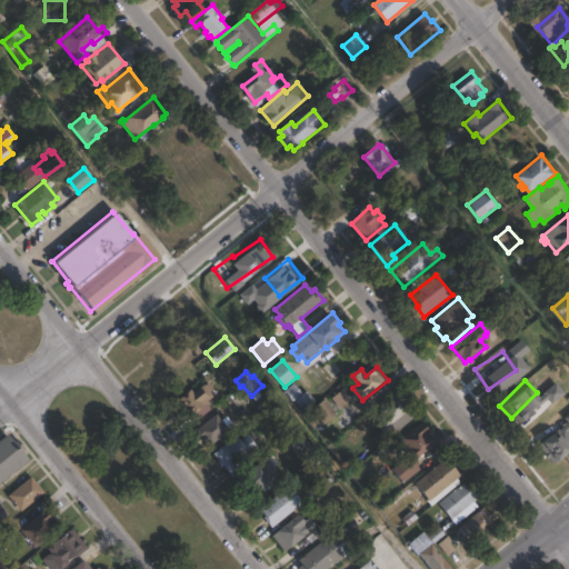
[(568,380),(545,399),(548,403),(520,425),(538,447),(568,422),(568,380)]
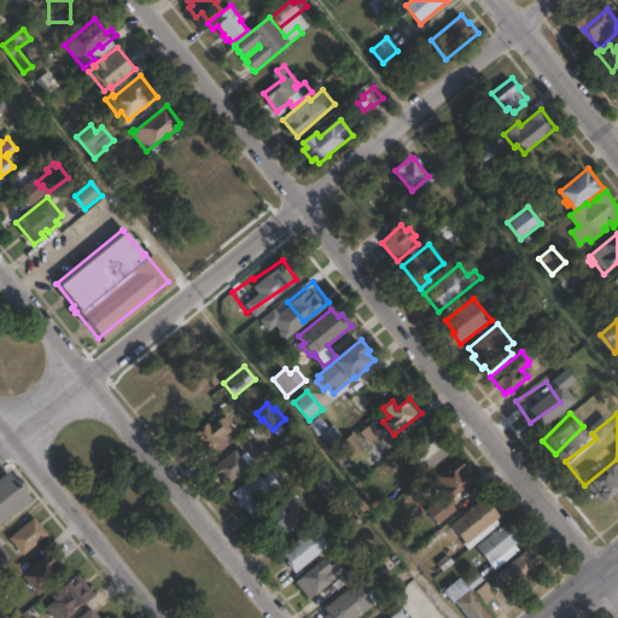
[(320,415),(330,427),(333,424),(343,436),(330,447),(321,435),(319,436),(309,424),(320,415)]
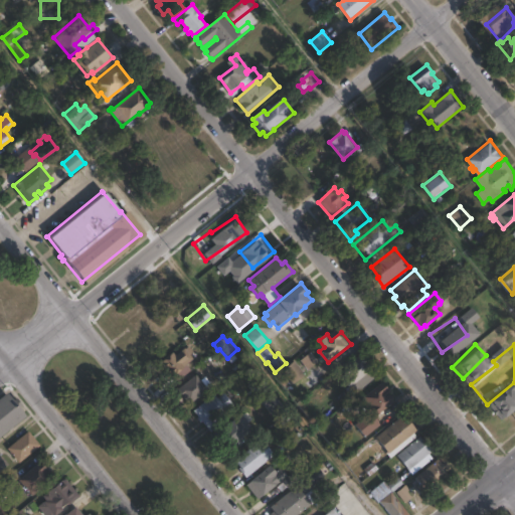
[(185,348),(191,357),(182,362),(187,369),(183,372),(182,370),(168,380),(157,363),(173,352),(175,354),(185,348)]
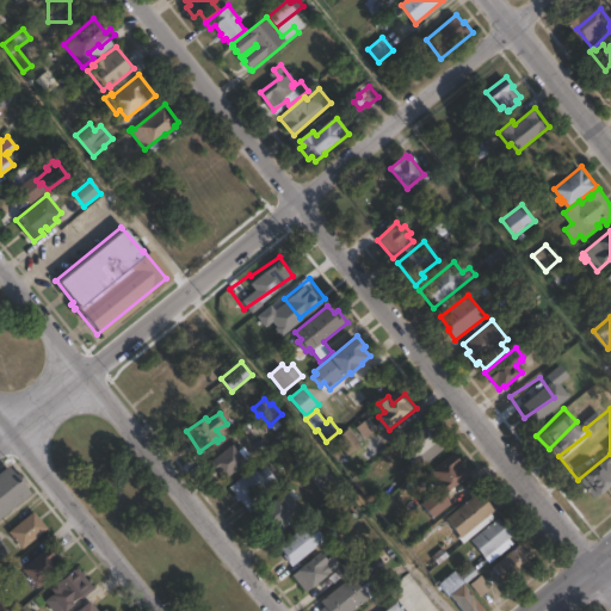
[(448,445),(421,468),(418,464),(414,467),(409,461),(414,457),(408,450),(401,455),(396,449),(402,443),(401,442),(427,420),(448,445)]
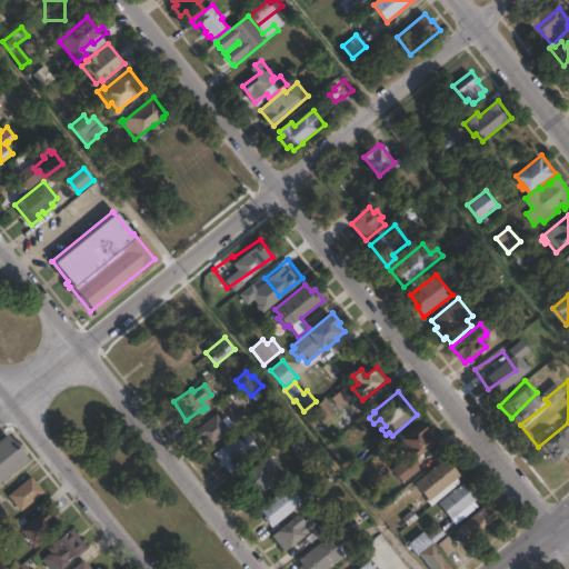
[(338,413),(325,425),(312,409),(326,398),(338,413)]
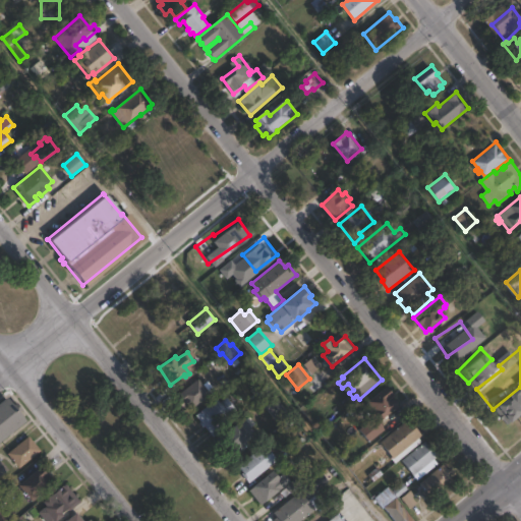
[(212,394),(191,409),(179,394),(204,374),(213,387),(208,390),(212,394)]
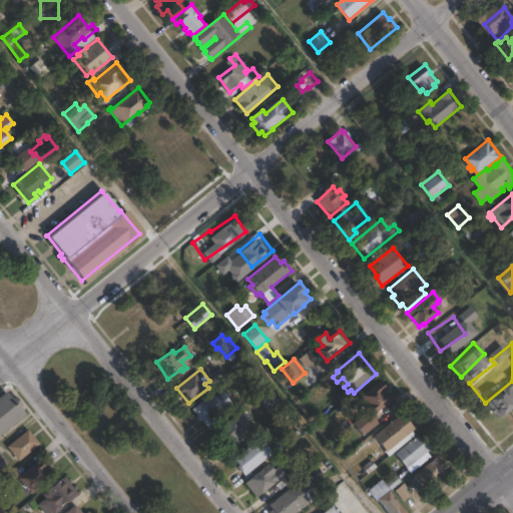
[(380,423),(364,435),(355,423),(369,412),(365,408),(366,407),(359,398),(382,380),(396,398),(374,415),(380,423)]
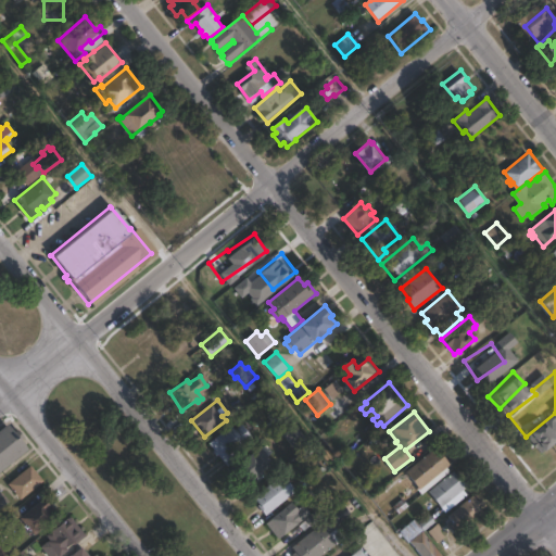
[(0,424),(1,424),(22,449),(0,467),(0,424)]
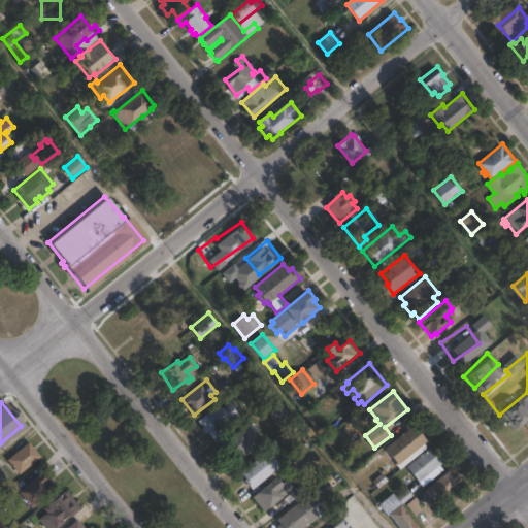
[(229,402),(238,414),(233,419),(234,421),(222,430),(226,435),(217,441),(208,431),(206,433),(202,428),(204,427),(199,420),(219,403),(223,407),(229,402)]
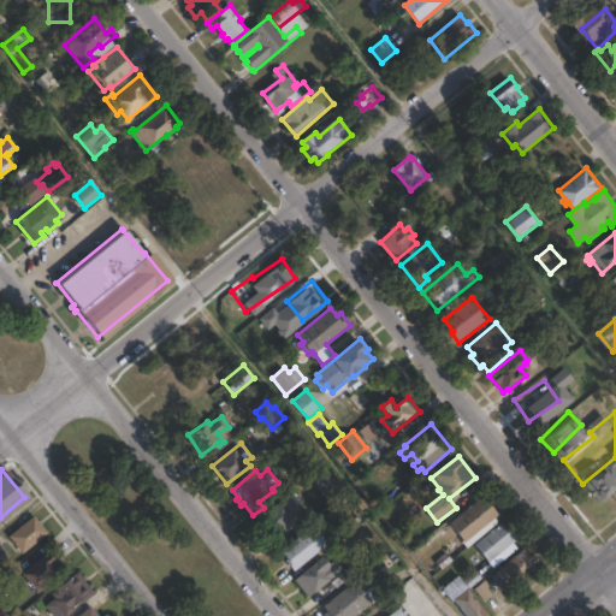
[(341,486),(327,497),(314,481),(327,469),(341,486)]
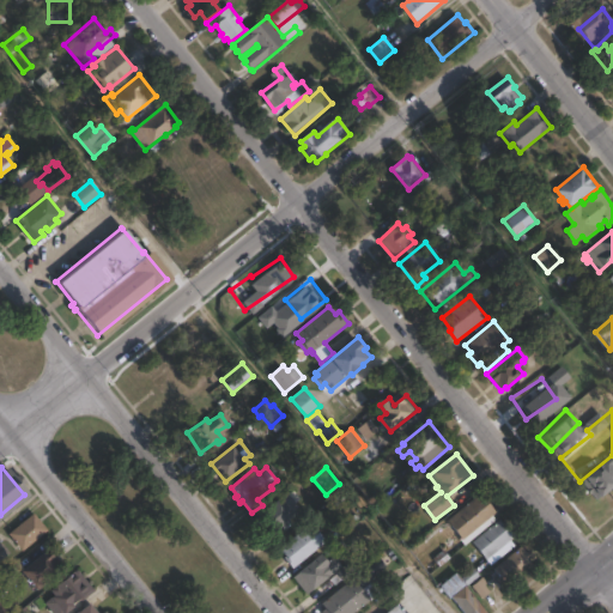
[(293,489),(301,498),(290,508),(297,515),(271,536),(255,519),(281,497),(283,498),(293,489)]
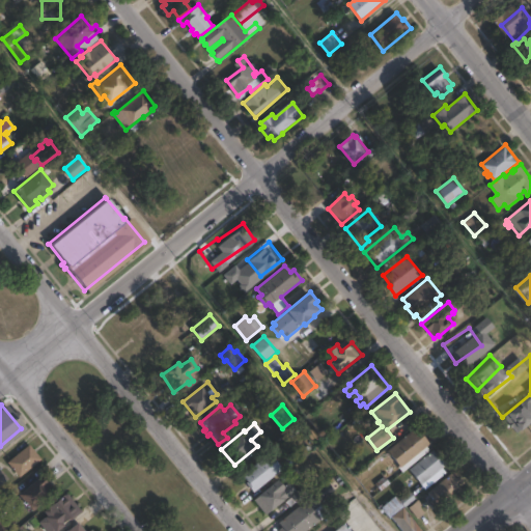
[(417,426),(424,436),(429,431),(435,438),(429,442),(430,444),(427,447),(430,450),(404,471),(388,450),(417,426)]
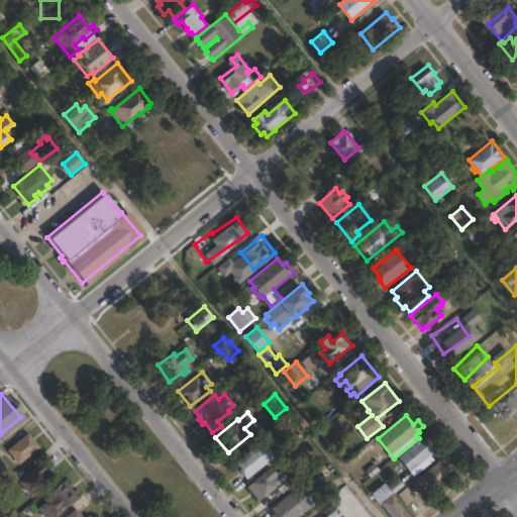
[(40,446),(19,464),(8,450),(29,432),(40,446)]
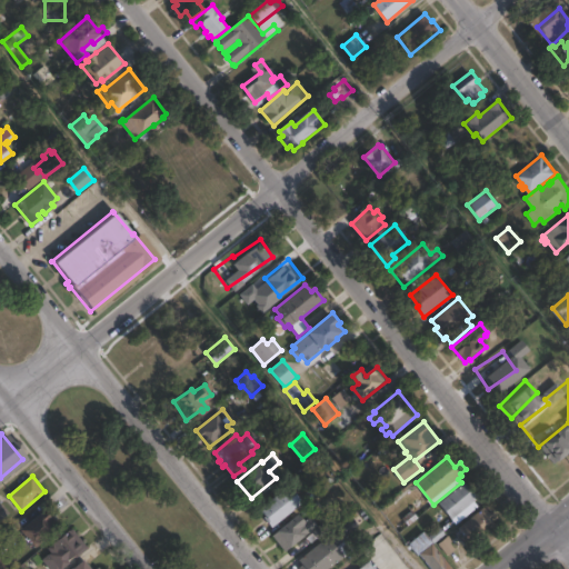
[(465,481),(470,489),(472,487),(480,497),(475,501),(479,506),(457,525),(439,502),(465,481)]
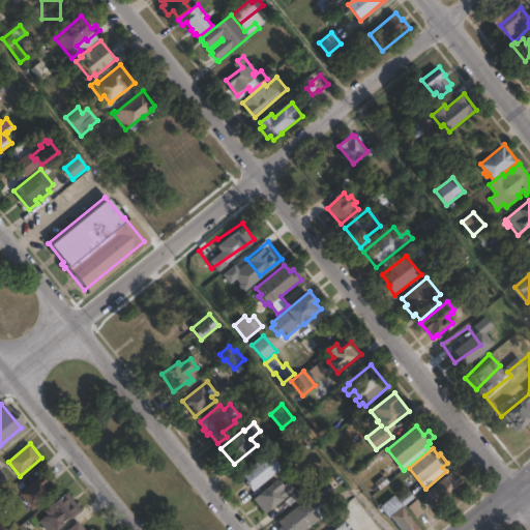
[(283,468),(255,492),(246,482),(248,480),(242,474),(269,451),(283,468)]
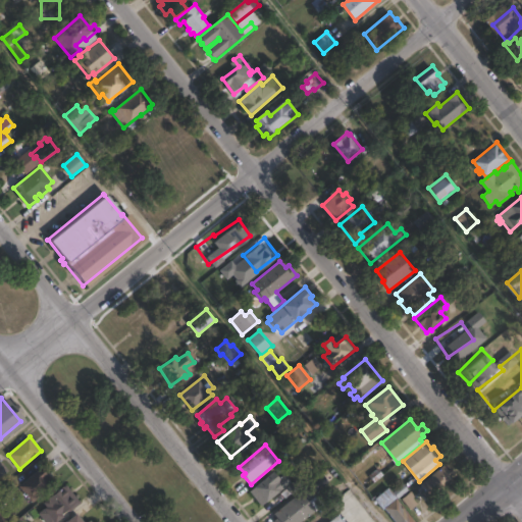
[(445,465),(448,469),(451,467),(460,479),(429,503),(422,494),(426,490),(421,483),(445,465)]
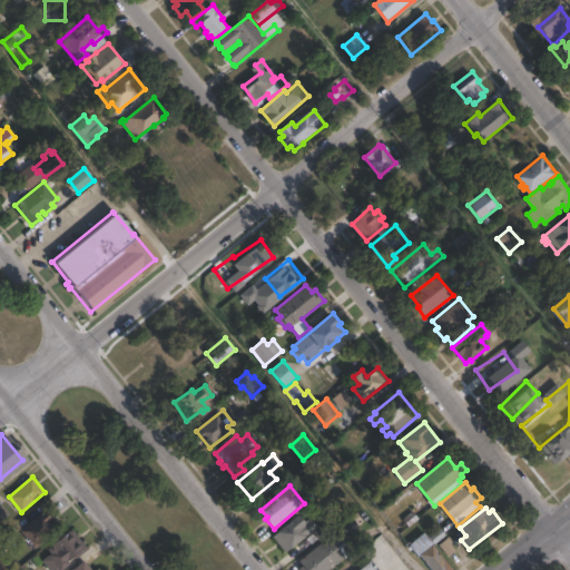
[(46,510),(52,518),(52,517),(60,524),(48,534),(50,538),(36,549),(29,541),(27,542),(25,539),(26,538),(20,531),(46,510)]
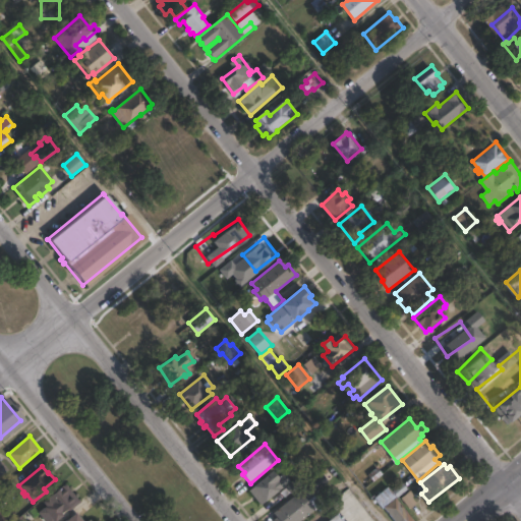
[(274,470),(279,476),(284,472),(291,481),(262,506),(249,490),(274,470)]
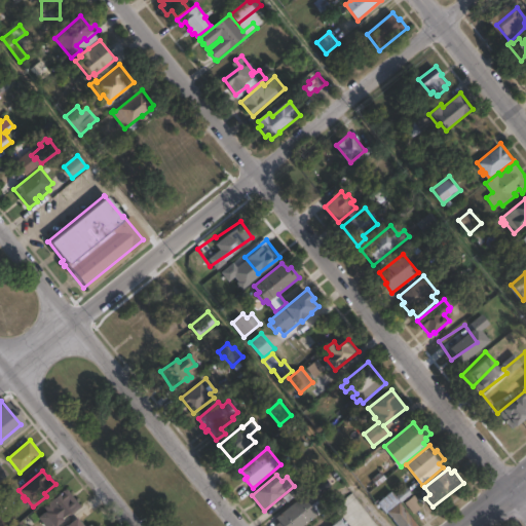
[(68,488),(82,506),(71,515),(65,519),(65,520),(58,525),(45,525),(39,517),(47,511),(44,506),(64,490),(65,490),(68,488)]
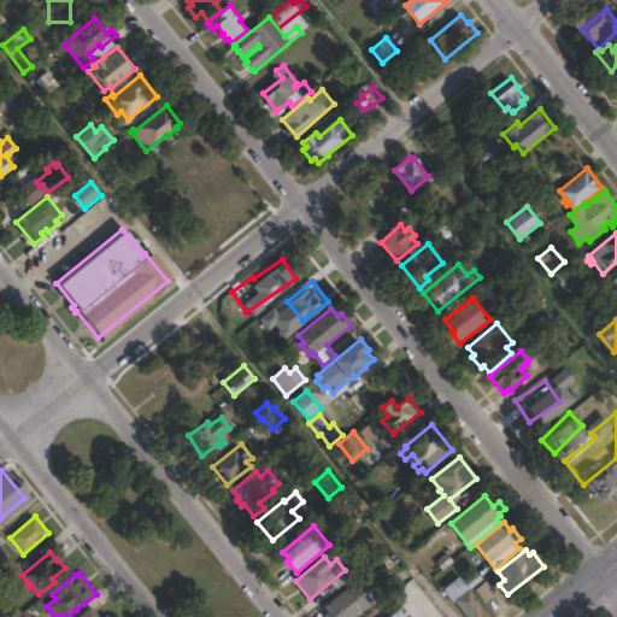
[(453,597),(451,599),(442,588),(459,575),(468,586),(453,597)]
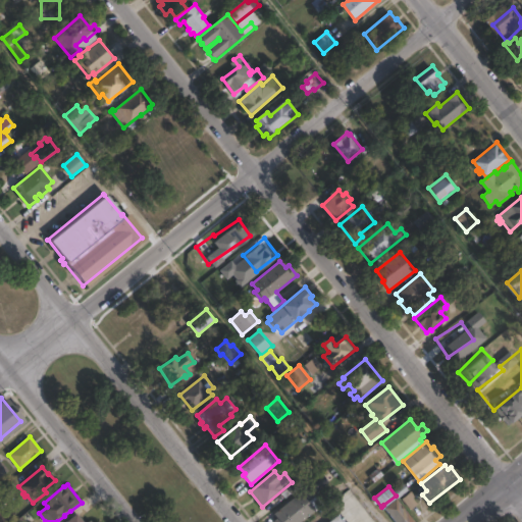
[(317,510),(301,521),(274,521),(278,518),(274,514),(304,490),(309,497),(308,498),(317,510)]
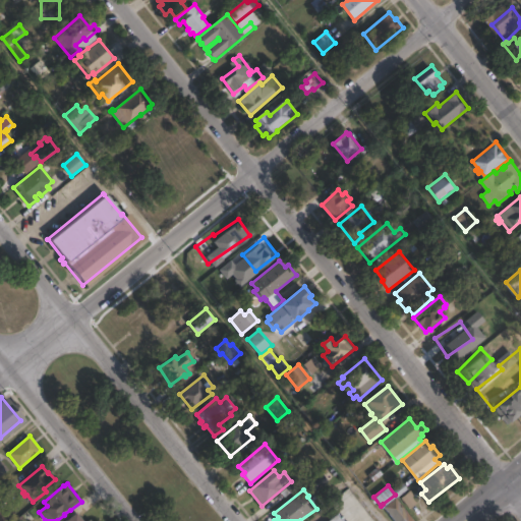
[(396,520),(384,504),(395,495),(415,520),(396,520)]
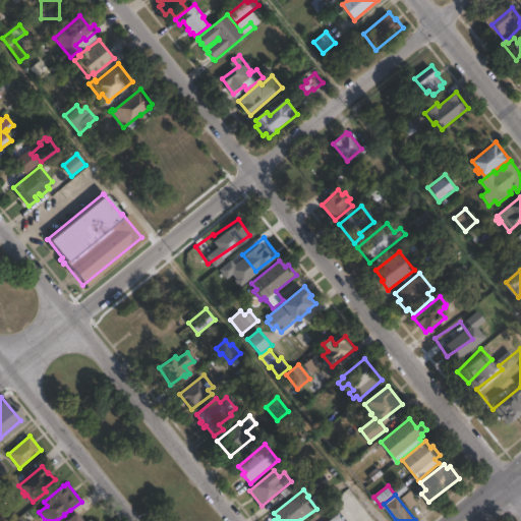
[(0,520),(0,507),(9,519),(6,520),(0,520)]
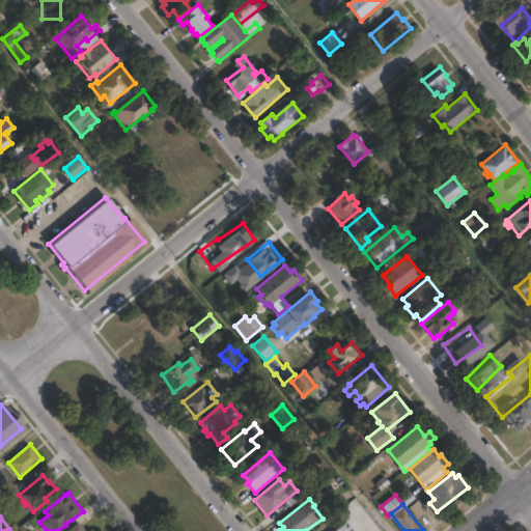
[(90,530),(81,519),(65,530),(90,530)]
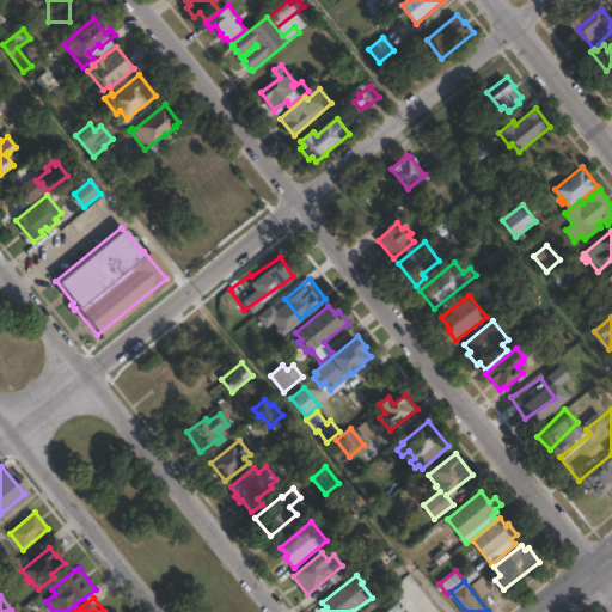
[(420,607),(412,611),(385,611),(397,604),(401,609),(403,606),(404,606),(403,605),(411,599),(420,607)]
